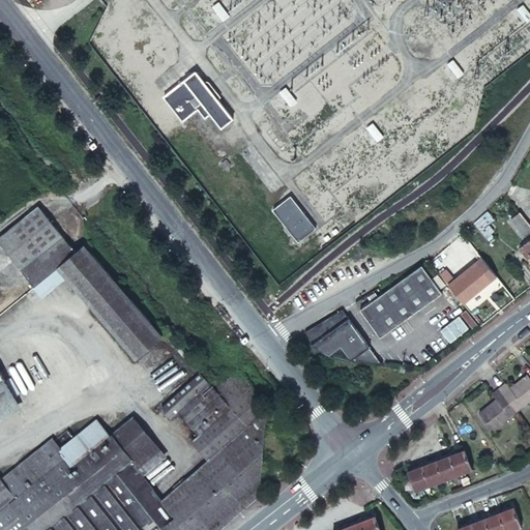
[(218,2),(212,6),(223,20),(228,15),(218,2)]
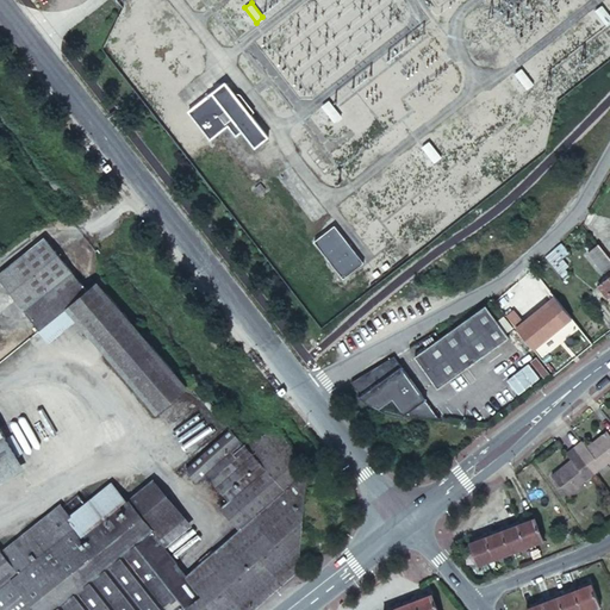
[(609,16),(602,6),(595,12),(608,29),(609,26),(609,16)]
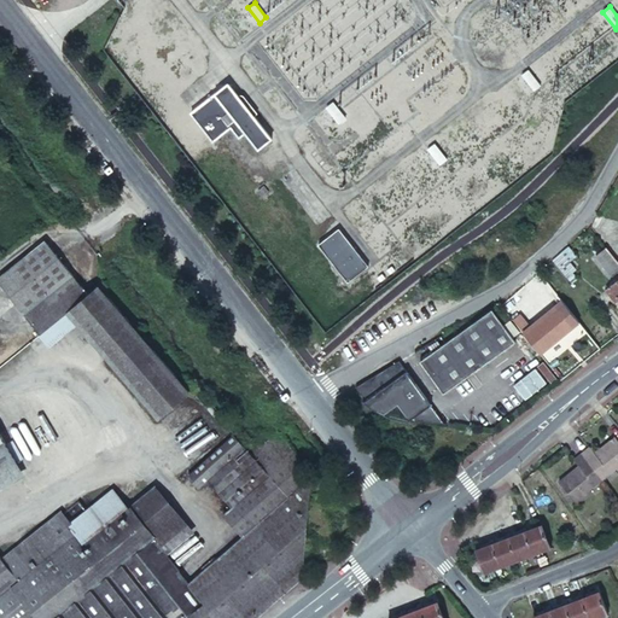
[(528,70),(520,76),(535,94),(541,88),(528,70)]
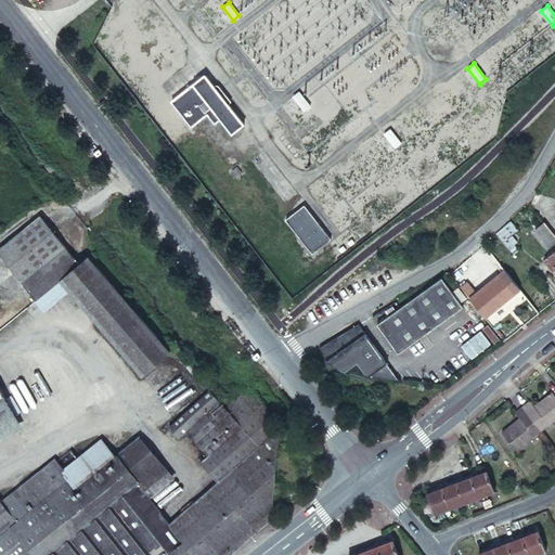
[(204,73),(170,99),(191,126),(206,114),(214,123),(220,118),(231,133),(243,124),(204,73)]
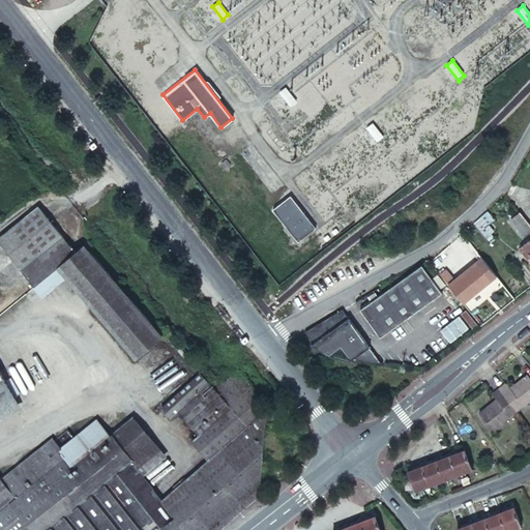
[(286,87),(280,92),(291,106),(296,101),(286,87)]
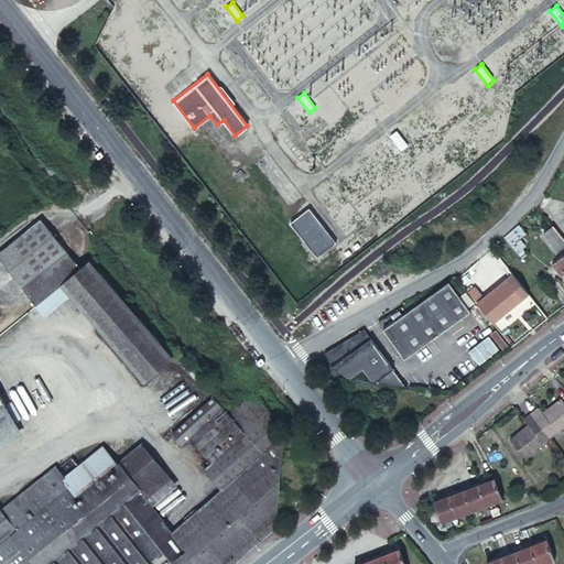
[(397,132),(390,138),(400,152),(408,147),(397,132)]
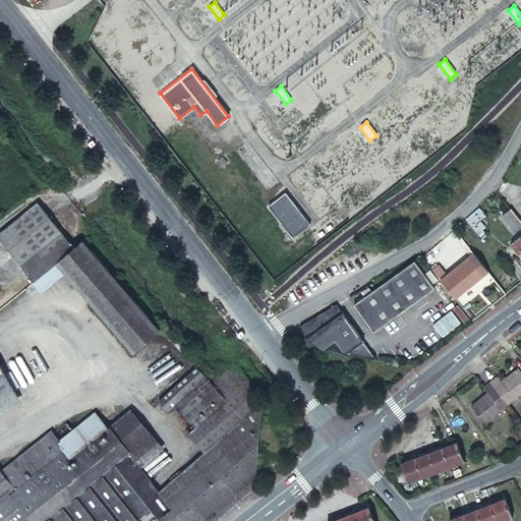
[(285,194),(268,208),(292,239),(309,226),(285,194)]
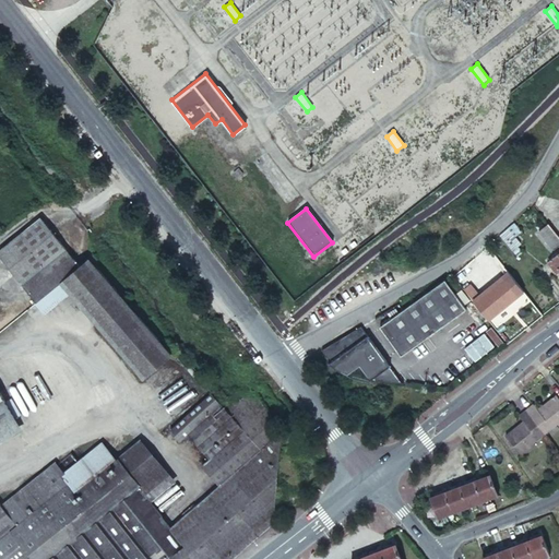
[(82,272),(42,222),(0,256),(0,260),(37,307),(62,287),(82,272)]
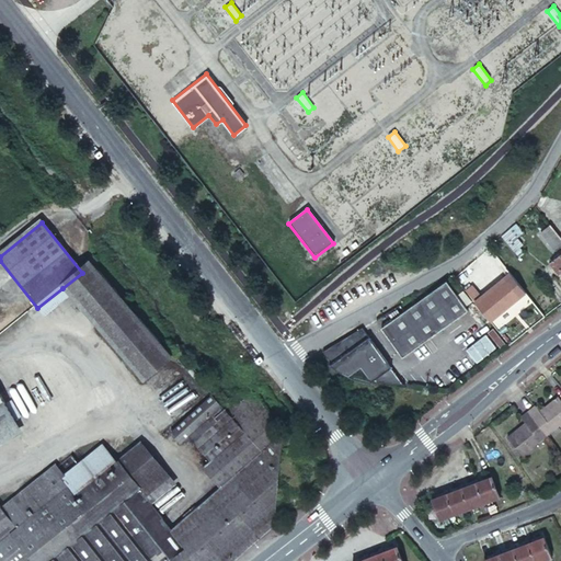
[(91,263),(82,273),(63,288),(71,299),(145,386),(174,359),(91,263)]
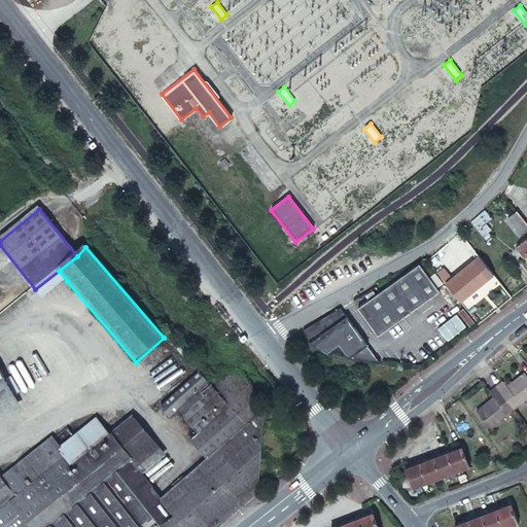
[(475,259),(447,282),(451,286),(462,301),(490,278),(475,259)]
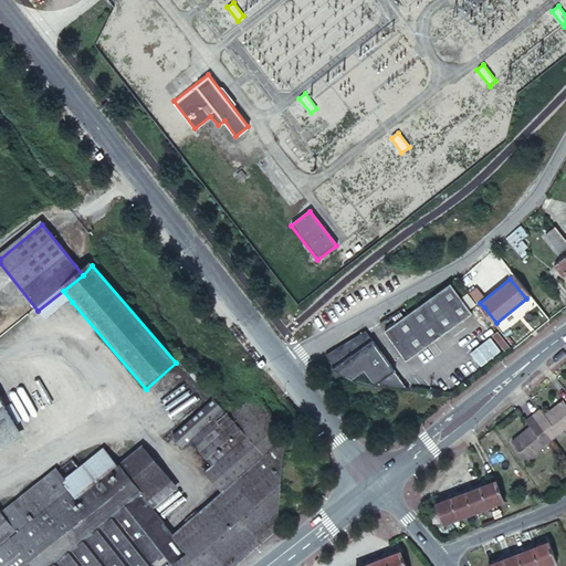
[(409,314),(386,331),(408,353),(416,348),(418,352),(472,313),(452,283),(409,314)]
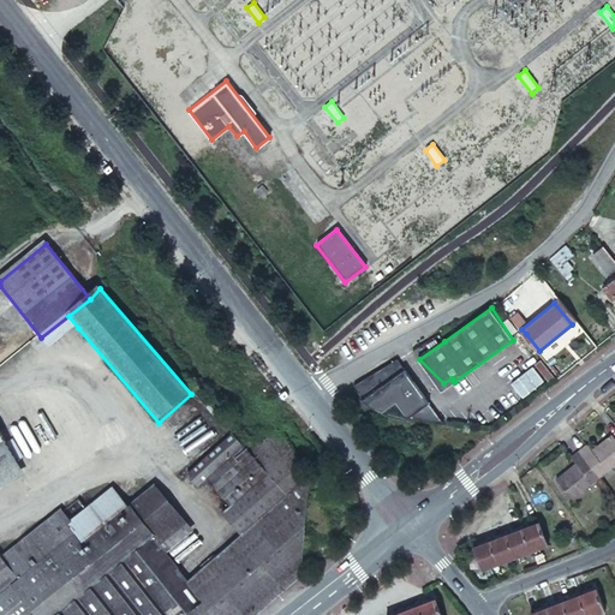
[(78,328),(69,316),(41,338),(51,350),(78,328)]
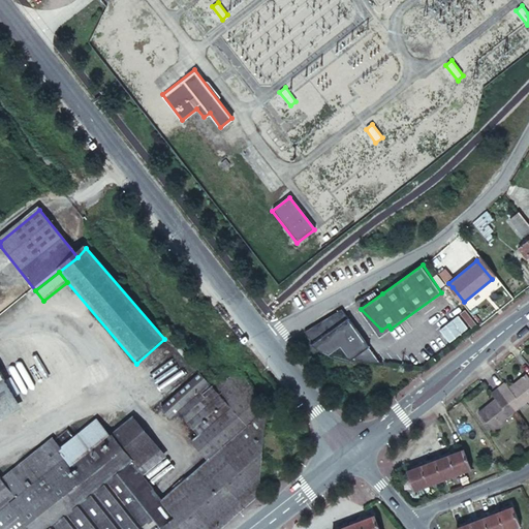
[(377,294),(375,290),(367,296),(369,300),(377,294)]
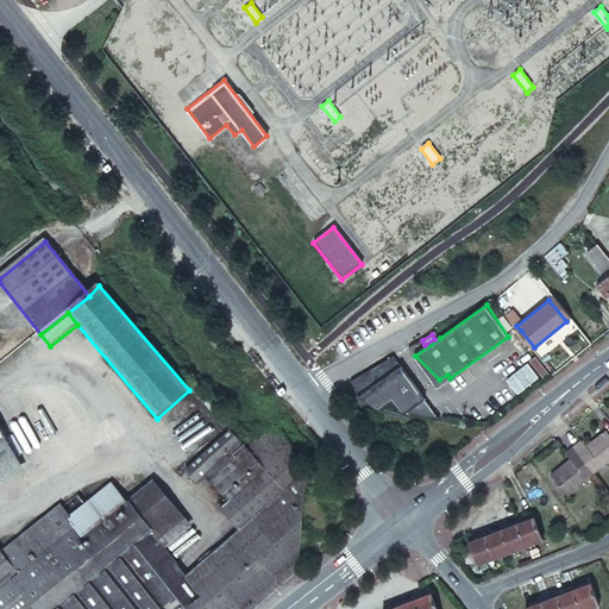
[(439,418),(394,356),(351,381),(359,394),(357,395),(358,396),(363,399),(365,401),(368,403),(371,405),(372,406),(375,407),(378,408),(391,399),(405,414),(422,416),(439,418)]
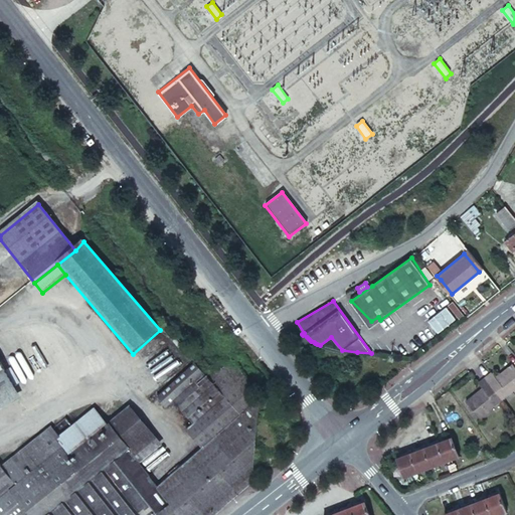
[(371,321),(351,301),(371,327),(380,320),(378,317),(371,321)]
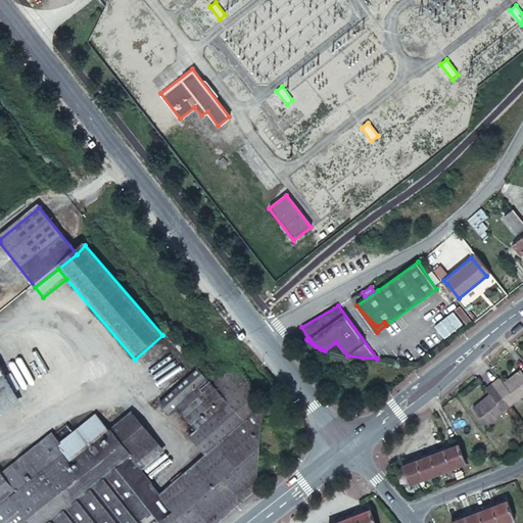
[(463,323),(453,311),(435,325),(444,337),(463,323)]
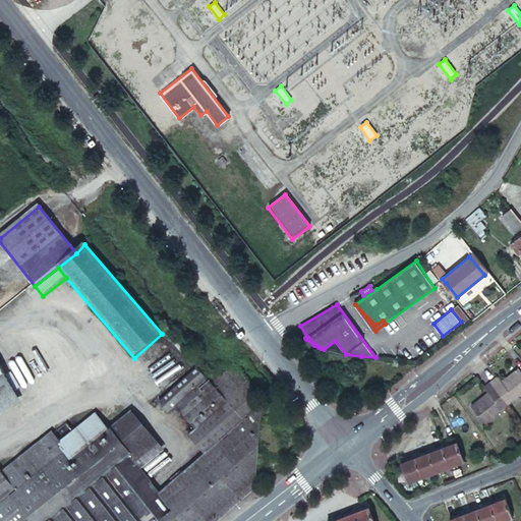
[(335,341),(324,349),(328,351),(331,353),(333,353),(334,353),(335,354),(337,354),(338,354),(341,355),(346,356),(346,354),(335,341)]
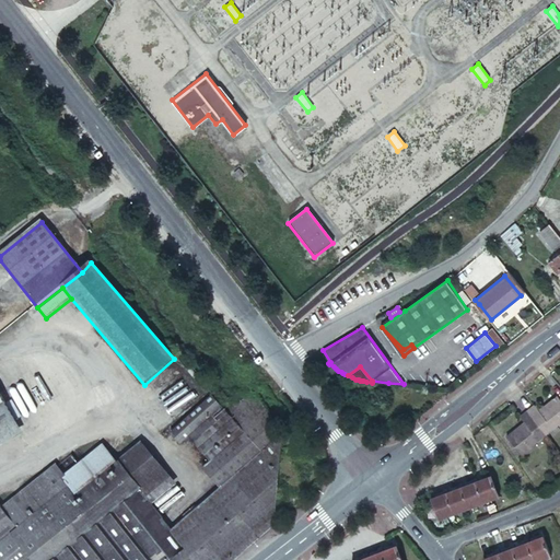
[(219,488),(282,432),(254,393),(224,409),(244,431),(209,462),(201,468),(219,488)]
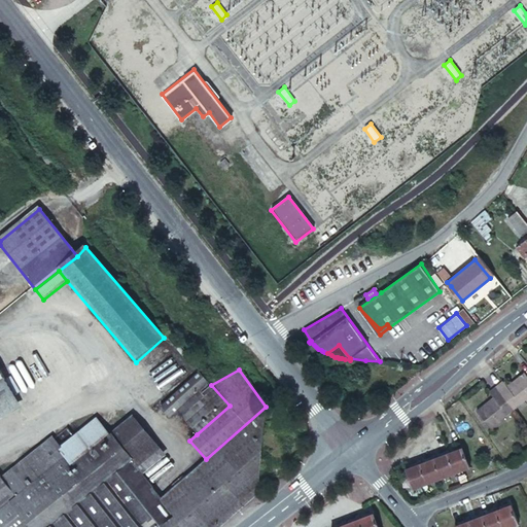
[(176,410),(207,382),(198,371),(159,407),(169,417),(176,410)]
